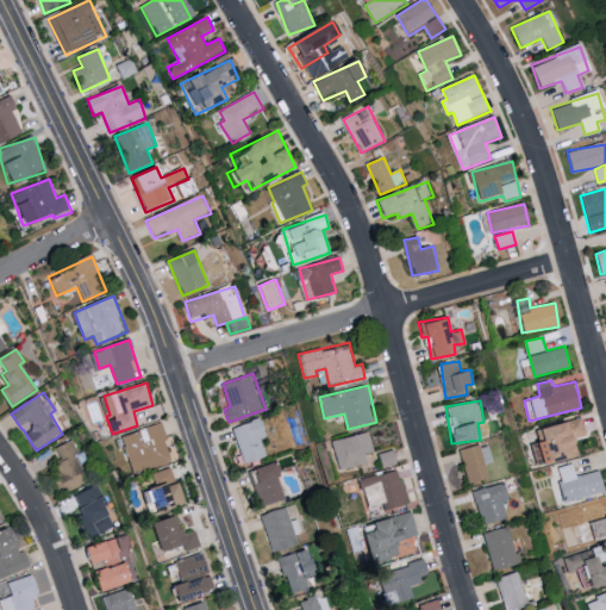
[(587,434),(582,416),(536,428),(538,440),(533,441),(538,464),(578,454),(574,437),(587,434)]
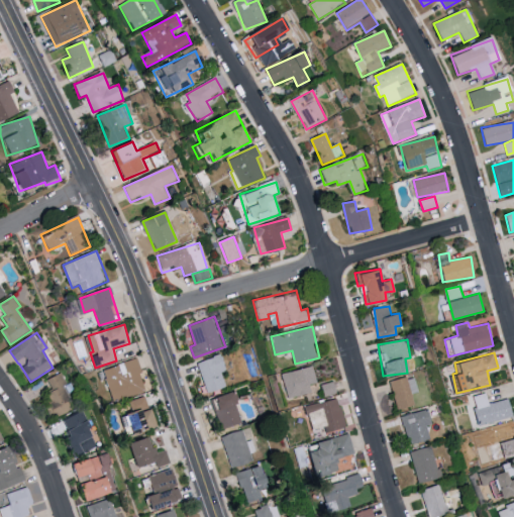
[(228,387),(223,372),(227,370),(222,353),(198,363),(208,393),(228,387)]
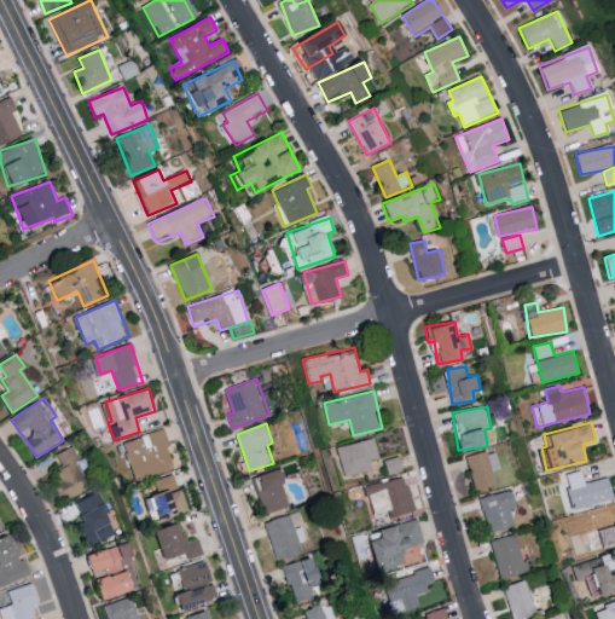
[(175,467),(163,429),(122,443),(134,480),(175,467)]
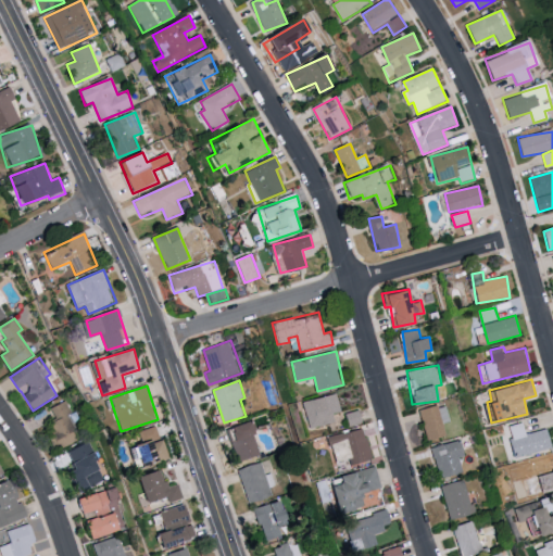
[(342,412),(340,394),(303,399),(306,427),(336,422),(335,413),(342,412)]
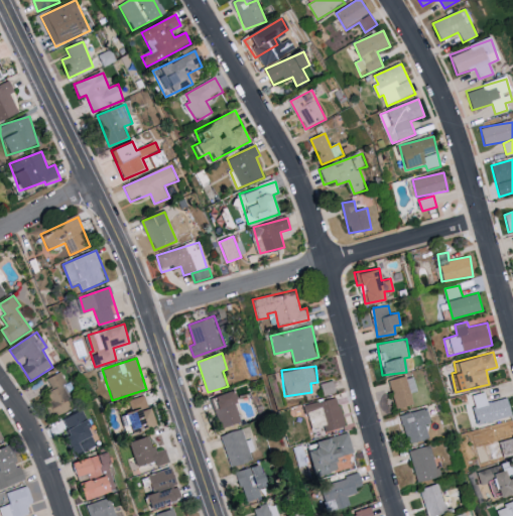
[(69,385),(63,371),(48,377),(52,389),(44,392),(53,416),(78,407),(70,385),(69,385)]
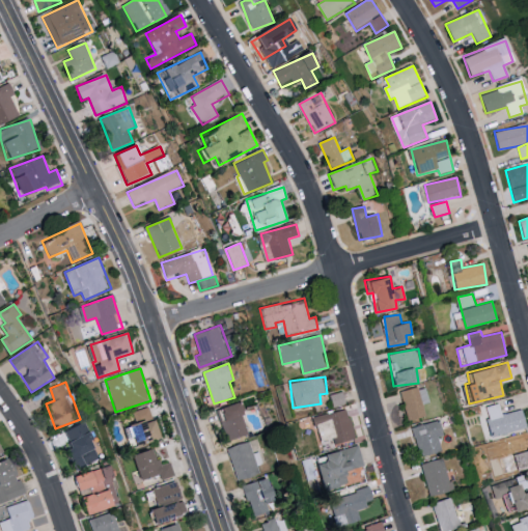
[(400,392),(409,421),(426,416),(423,404),(432,402),(426,385),(400,392)]
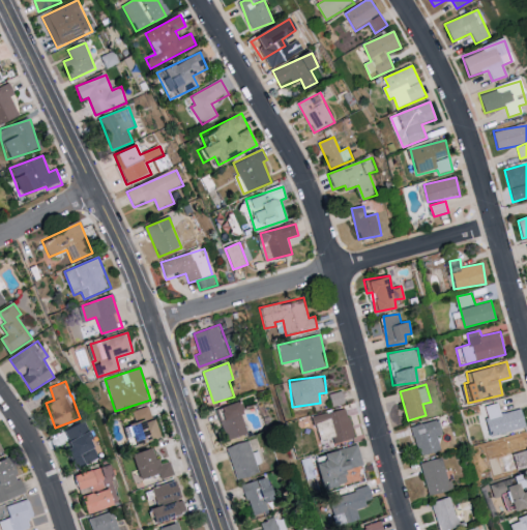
[(332,406),(346,402),(343,390),(329,394),(332,406)]
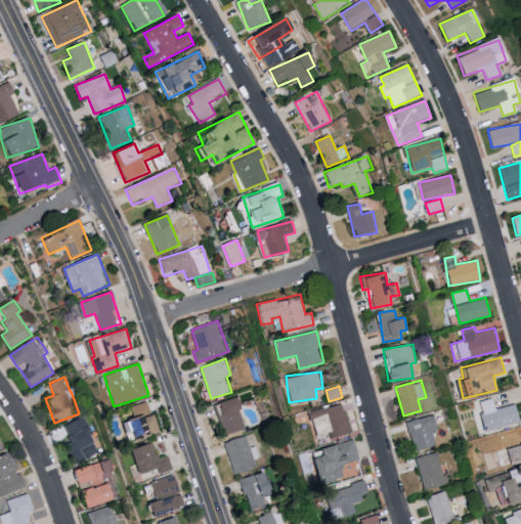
[(246,429),(236,396),(216,402),(226,434),(246,429)]
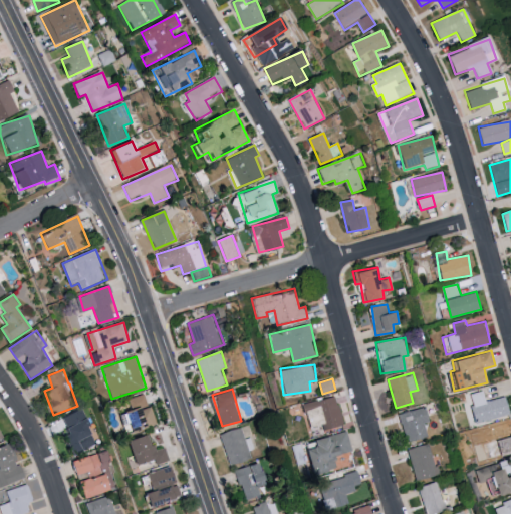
[(474,421),(509,416),(506,397),(487,400),(486,391),(470,393),(474,421)]
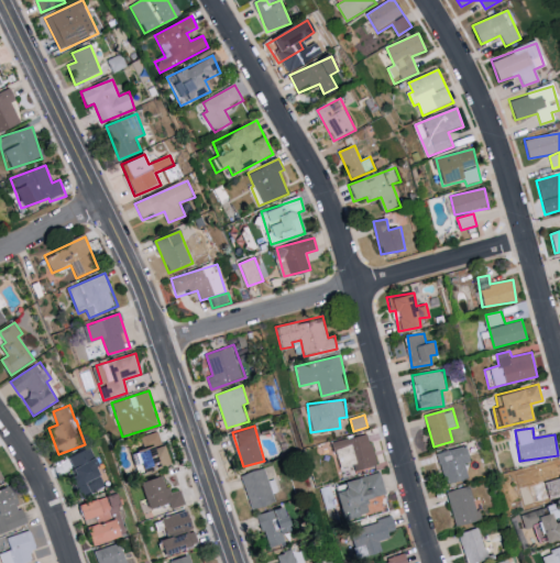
[(171,464),(161,430),(141,437),(144,446),(134,450),(141,473),(171,464)]
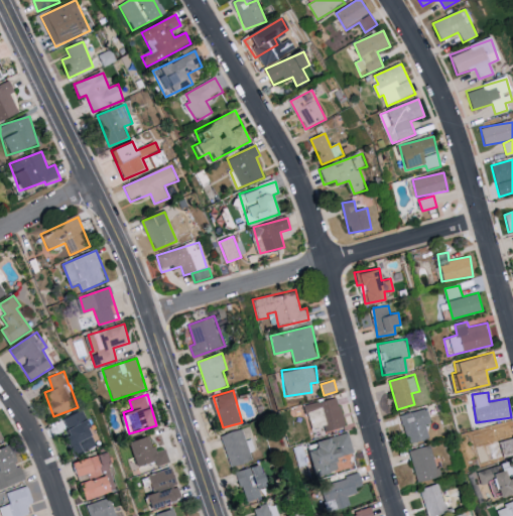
[(346,426),(339,396),(303,405),(306,414),(323,409),(328,430),(346,426)]
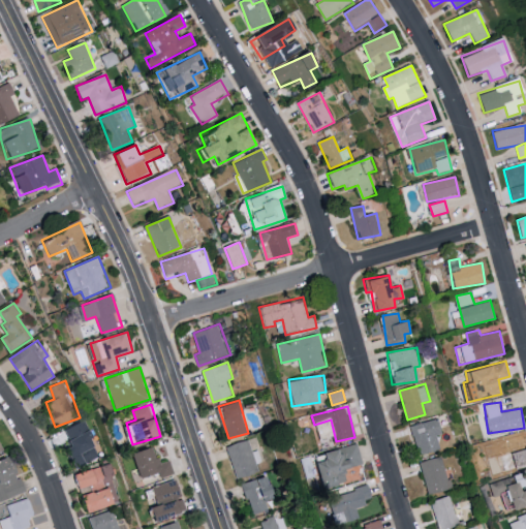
[(419,455),(441,448),(438,435),(442,434),(438,418),(411,426),(419,455)]
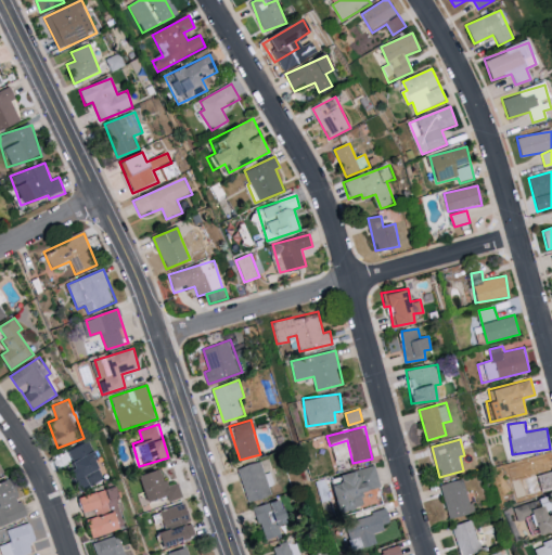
[(105,481),(90,441),(67,449),(74,467),(68,469),(72,480),(78,478),(80,485),(86,482),(88,487),(105,481)]
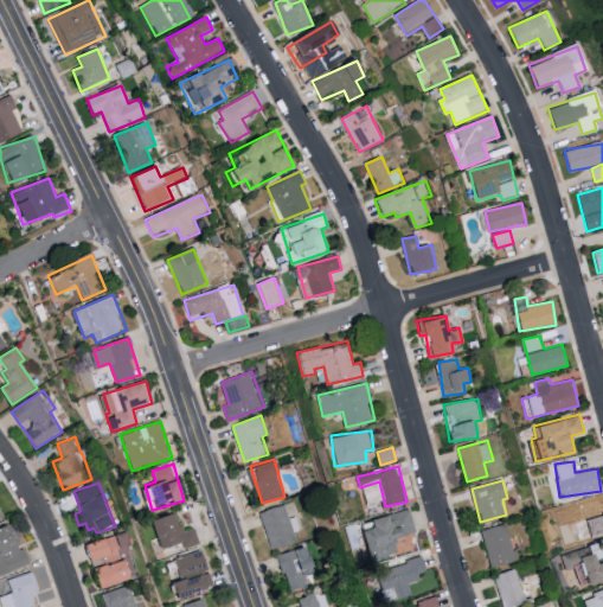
[(602,512),(588,517),(584,502),(565,508),(570,524),(563,526),(569,545),(602,535),(602,512)]
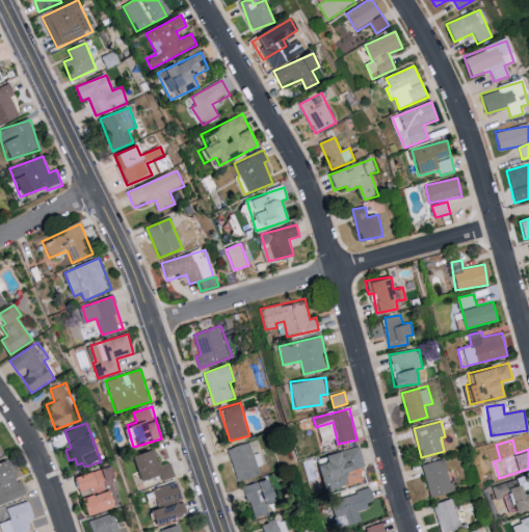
[(262,474),(259,466),(265,464),(261,452),(256,454),(252,442),(228,449),(238,482),(262,474)]
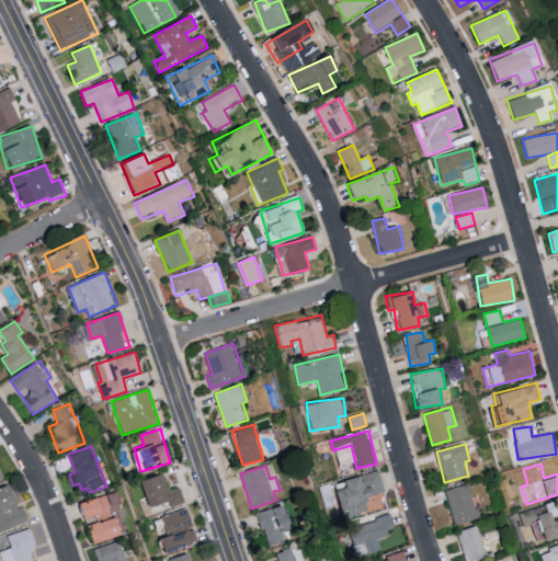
[(385,493),(380,470),(340,479),(342,487),(333,489),(339,517),(368,511),(366,496),(385,493)]
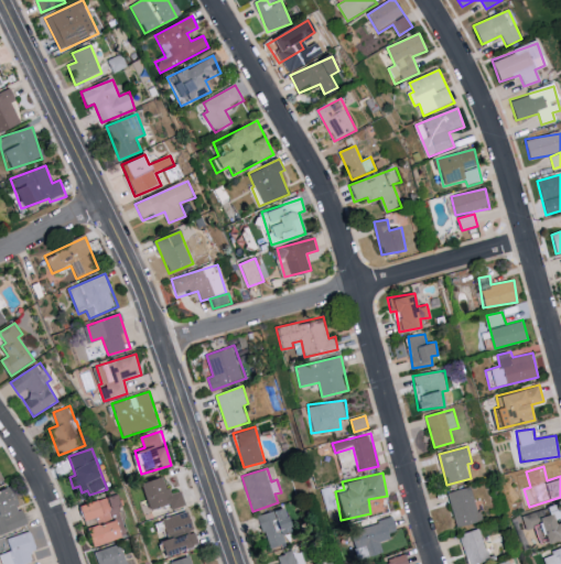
[(139,483),(147,509),(169,502),(172,509),(186,505),(181,490),(170,494),(164,475),(139,483)]
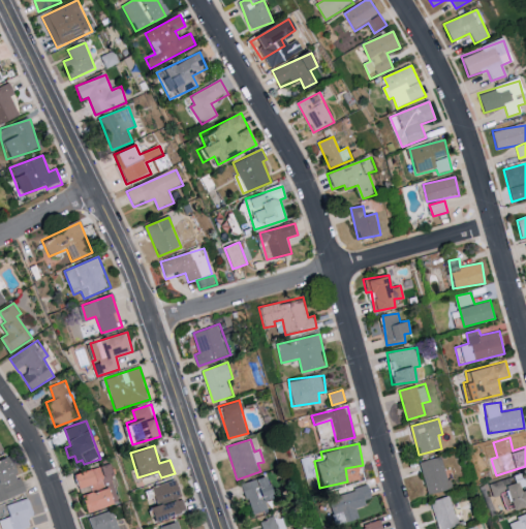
[(0,501),(28,491),(23,477),(20,478),(10,455),(0,459),(0,501)]
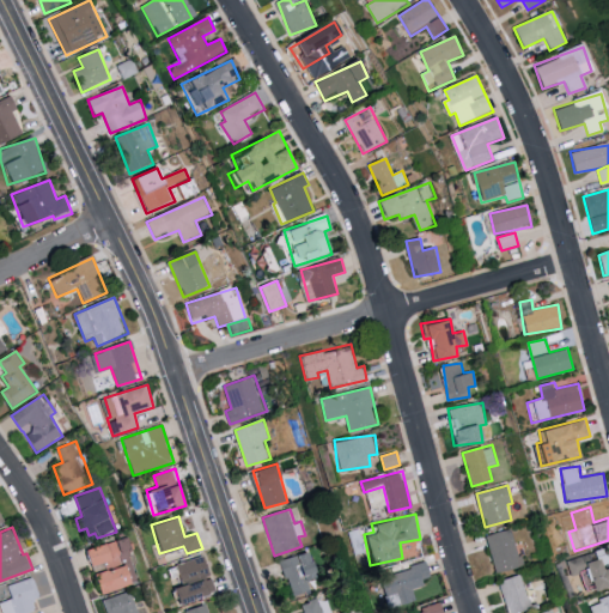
[(497,574),(523,566),(513,528),(486,535),(497,574)]
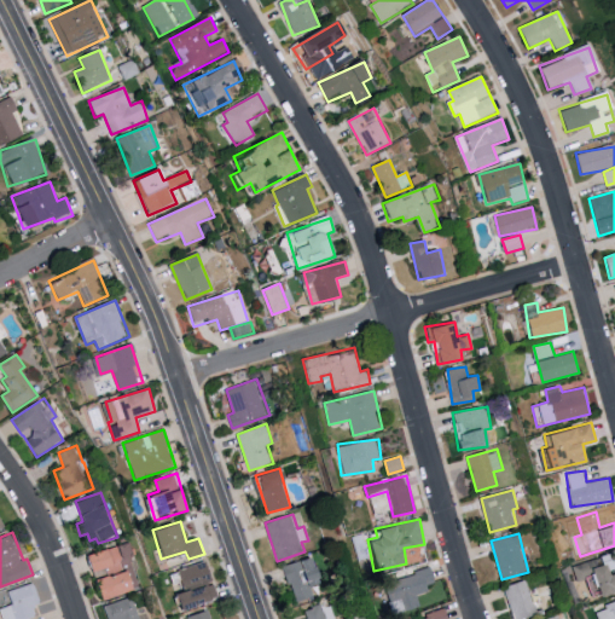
[(97,599),(133,589),(127,563),(135,561),(131,543),(85,554),(90,572),(108,567),(110,574),(92,579),(97,599)]
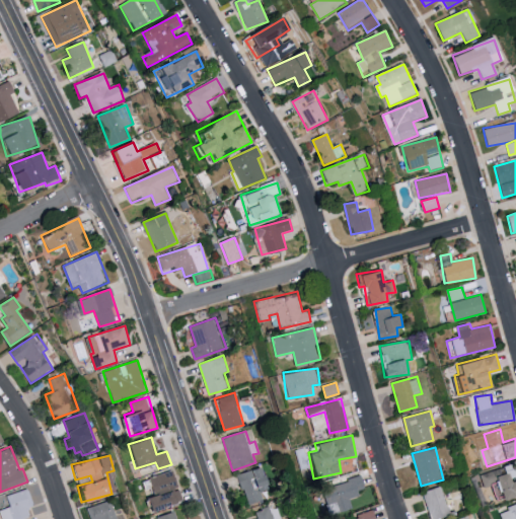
[(262,490),(268,489),(264,467),(239,472),(245,504),(264,500),(262,490)]
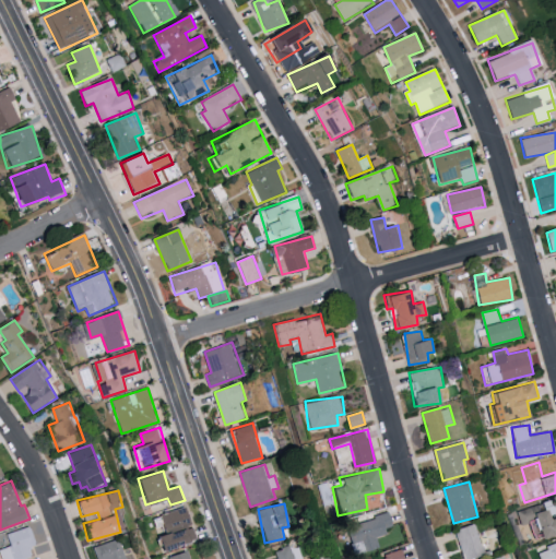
[(517,512),(521,524),(532,521),(537,538),(555,533),(555,513),(548,516),(545,504),(517,512)]
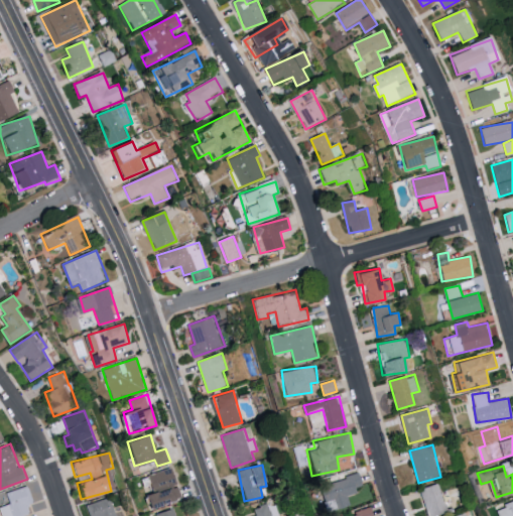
[(181,498),(173,468),(147,475),(152,492),(144,495),(148,507),(181,498)]
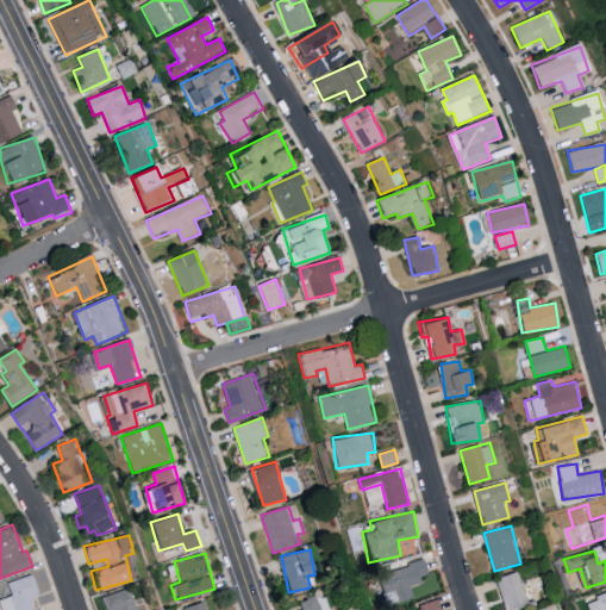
[(414,597),(411,583),(431,577),(425,560),(378,574),(387,605),(414,597)]
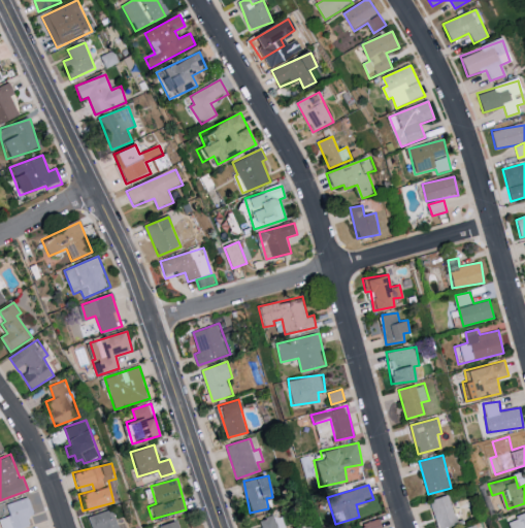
[(468,519),(463,501),(453,503),(451,495),(430,500),(437,527),(468,519)]
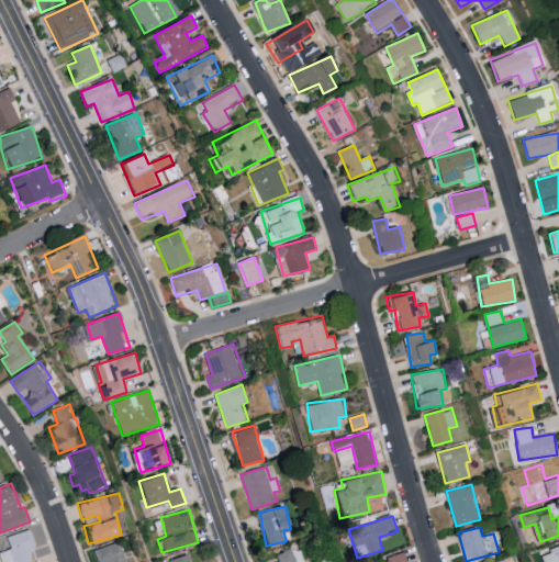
[(7,536),(10,549),(0,551),(0,561),(26,561),(33,559),(30,549),(37,548),(32,529),(7,536)]
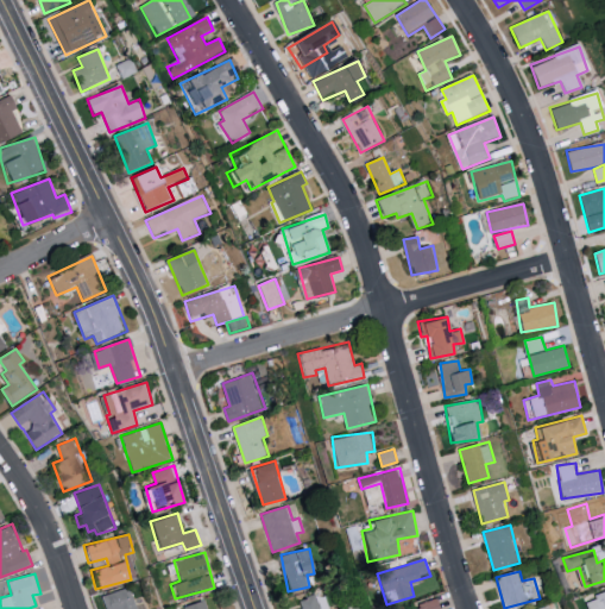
[(142,608),(134,586),(101,597),(105,608),(142,608)]
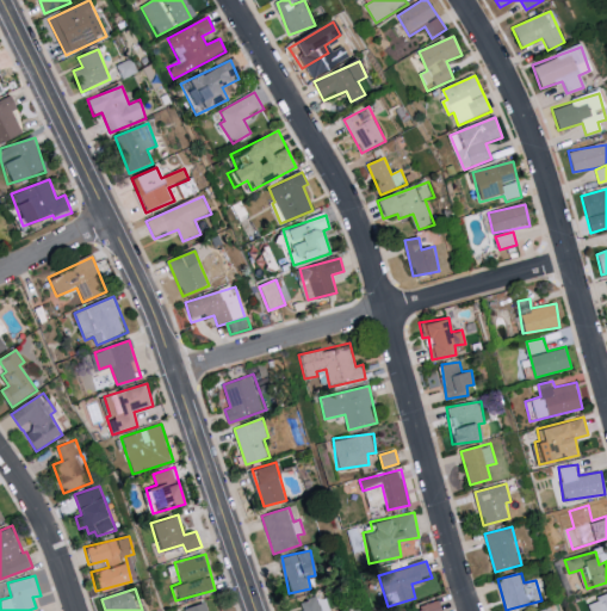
[(606,593),(586,602),(589,610),(606,610),(606,593)]
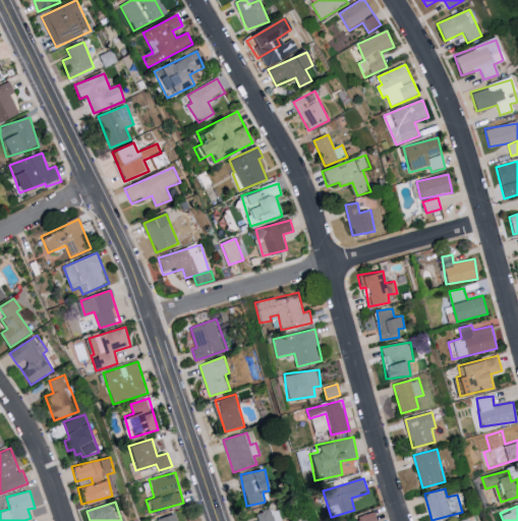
[(276,520),(272,508),(256,514),(259,520),(276,520)]
